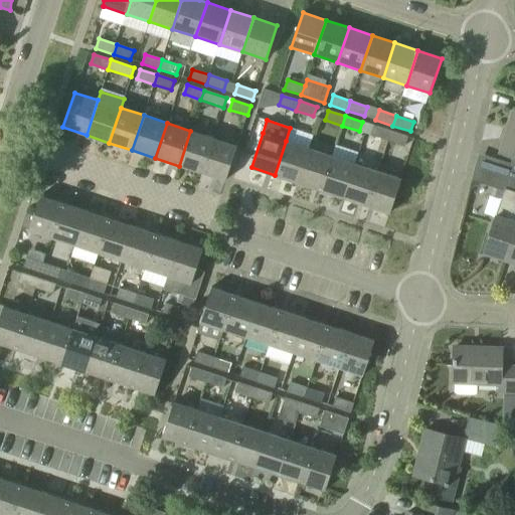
[(391,131),(374,126),(370,135),(387,141),(391,131)]
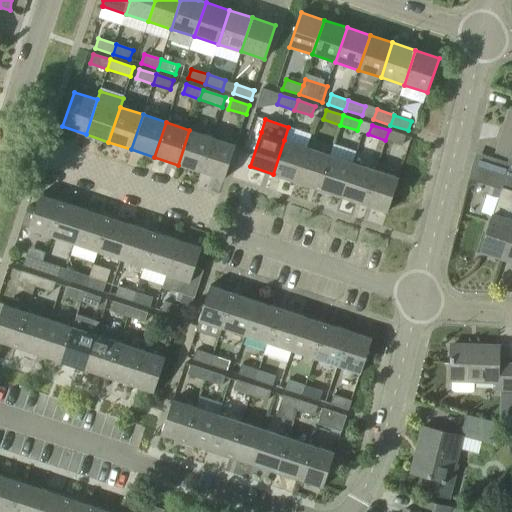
[(511,131),(504,129),(496,151),(511,155),(510,163),(497,159),(493,171),(511,177),(511,131)]
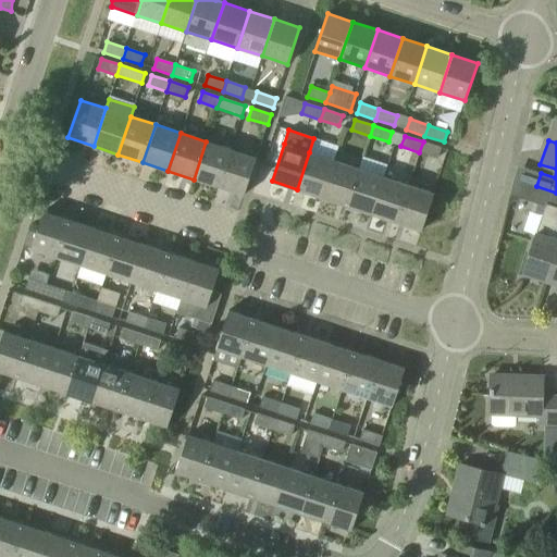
[(206,141),(194,180),(219,187),(231,149),(206,141)]
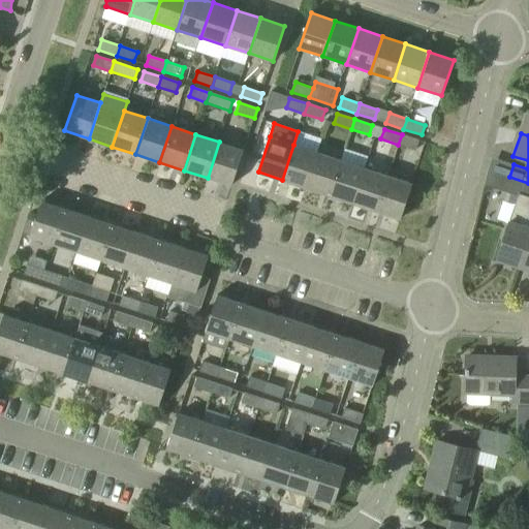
[(402,134),(398,145),(415,150),(419,141),(402,134)]
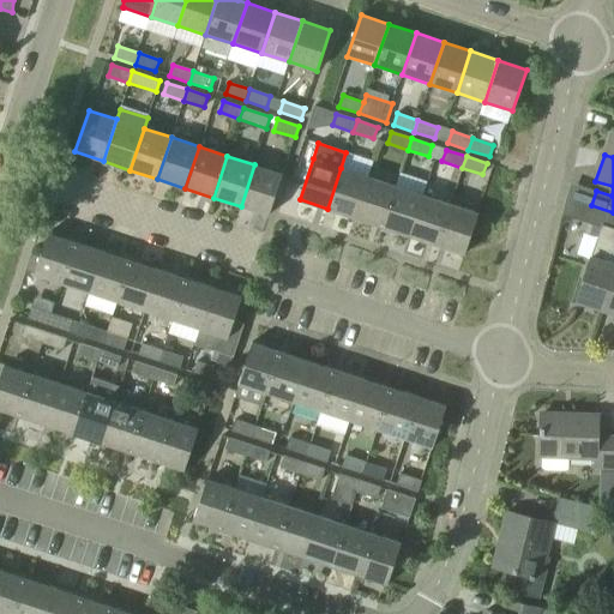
[(254,164),(241,206),(269,216),(283,174),(254,164)]
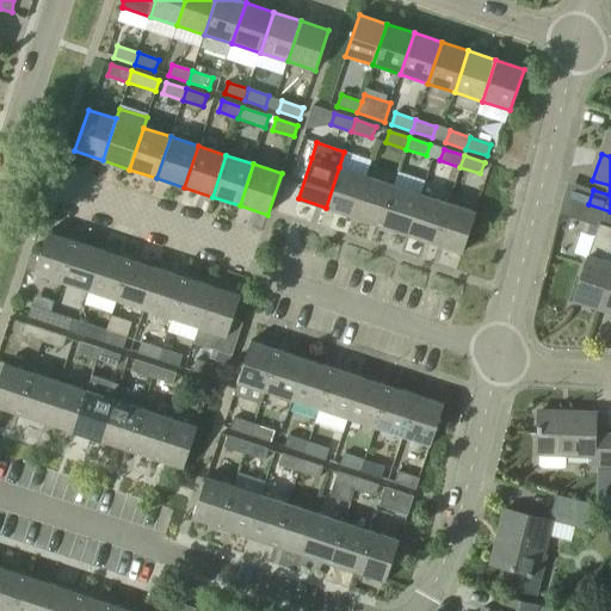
[(366,177),(339,167),(326,208),(353,217),(366,177)]
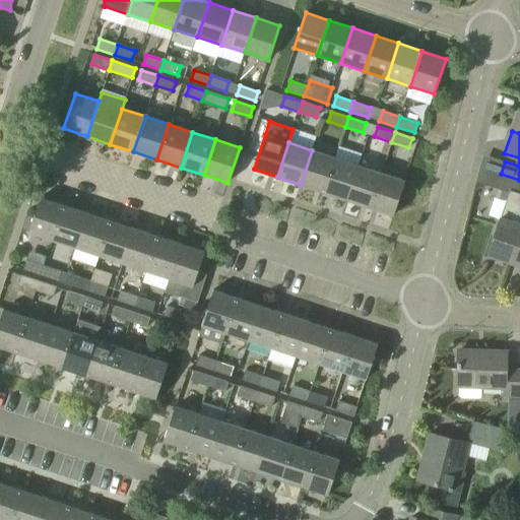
[(301,185),(323,192),(335,157),(312,150),(301,185)]
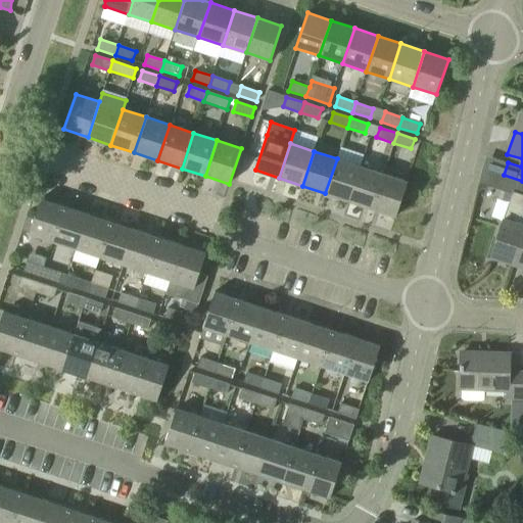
[(361,167),(337,158),(325,193),(348,201),(361,167)]
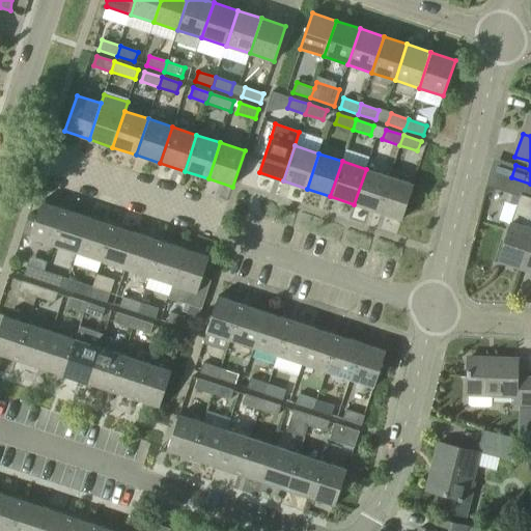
[(354,204),(378,212),(389,176),(366,169),(354,204)]
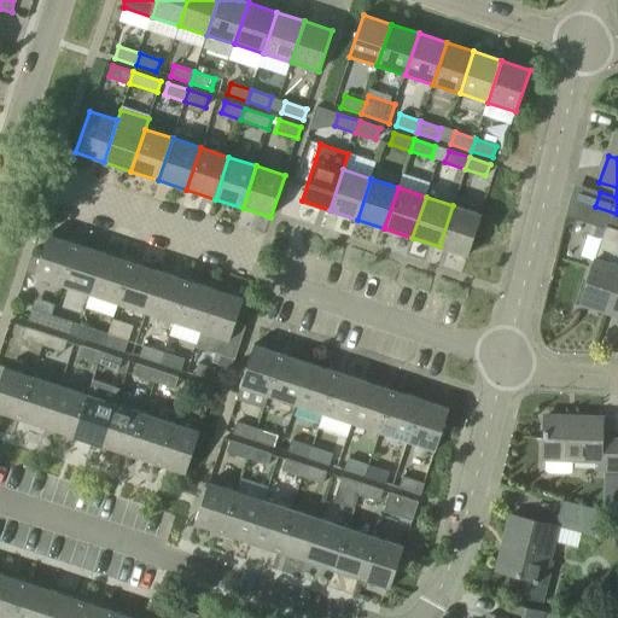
[(482,215),(453,205),(439,246),(468,256),(482,215)]
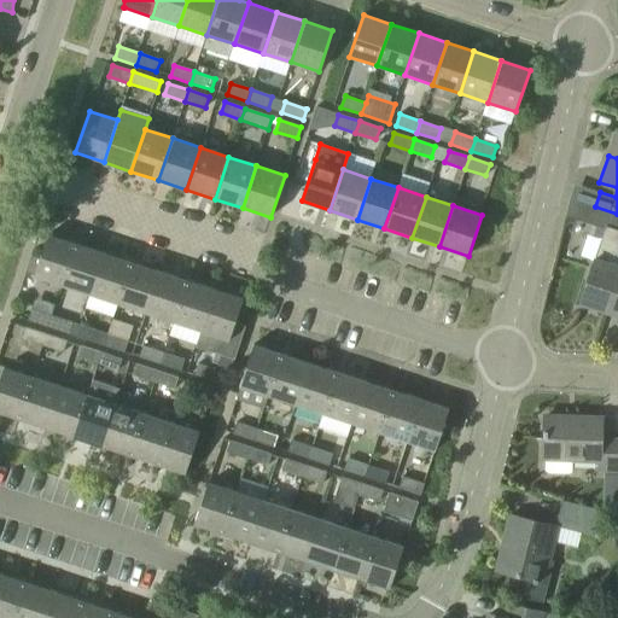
[(605,228),(581,304),(607,313),(617,279),(617,214),(595,207),(589,223),(605,228)]
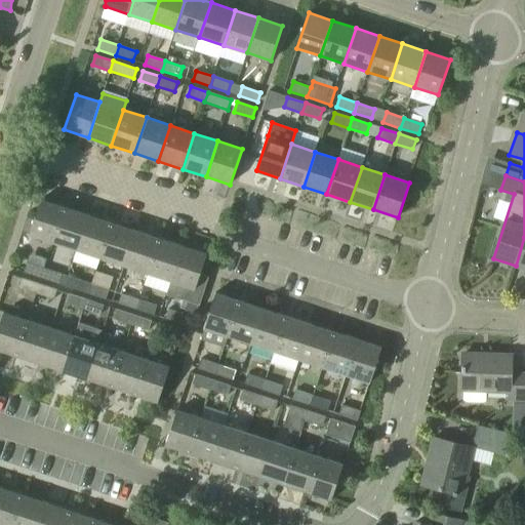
[(30,234),(53,242),(65,207),(41,199),(34,219),(27,216),(22,232),(30,234)]
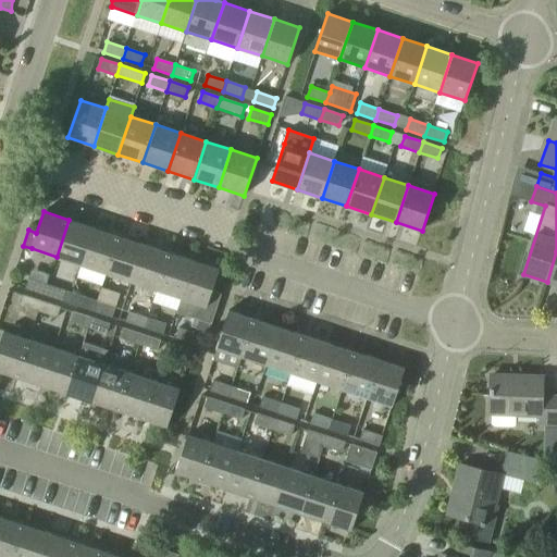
[(57,257),(82,265),(94,229),(69,220),(57,257)]
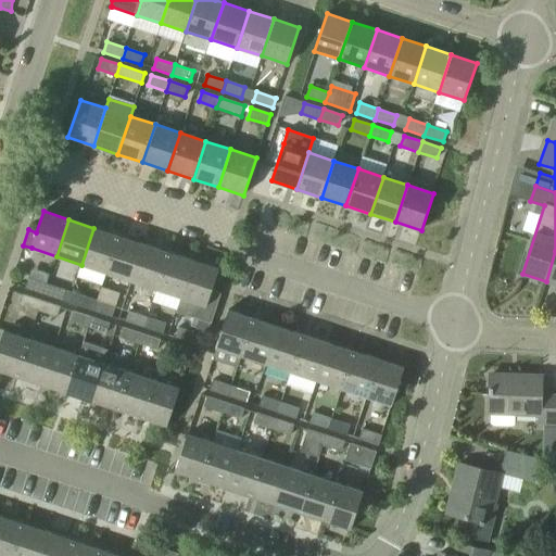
[(81,265),(106,273),(118,236),(93,228),(81,265)]
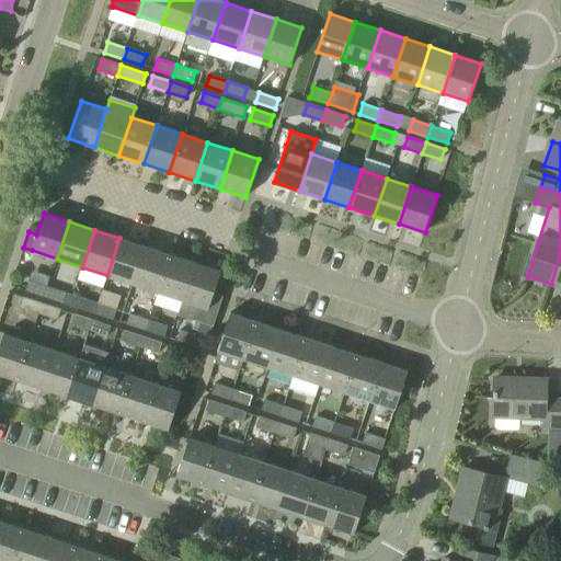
[(107,275),(133,284),(145,247),(119,238),(107,275)]
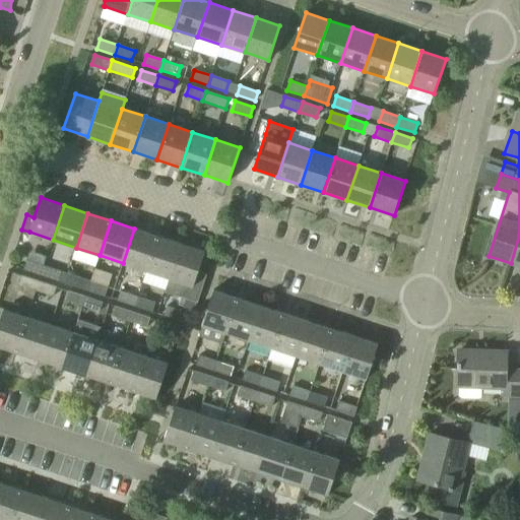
[(123,263),(146,270),(157,236),(134,229),(123,263)]
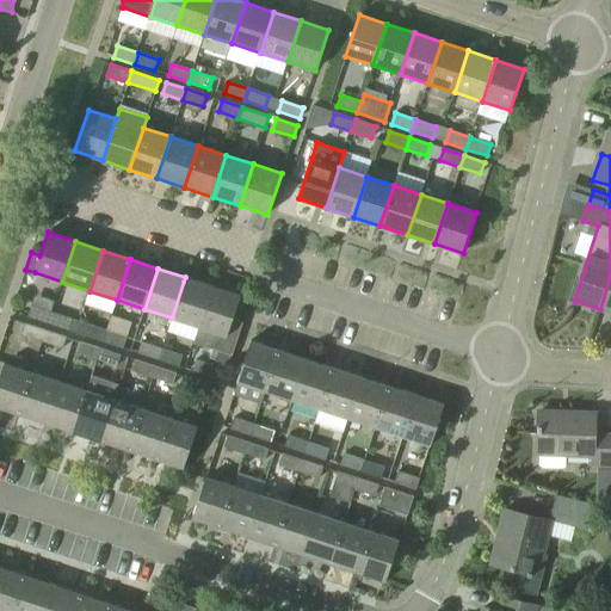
[(610,276),(600,309),(610,313),(610,276)]
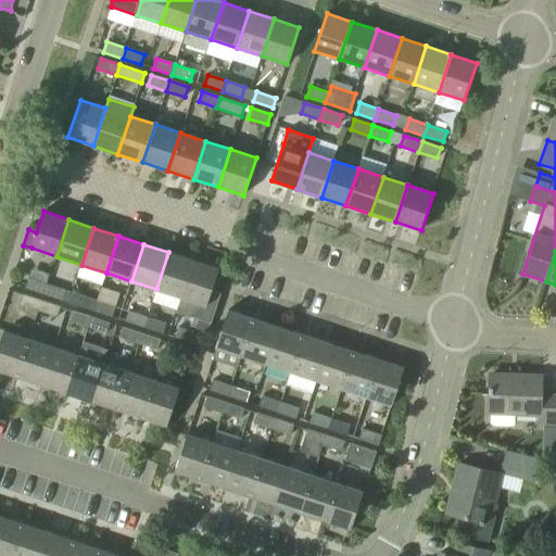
[(156,289),(181,298),(193,261),(168,252),(156,289)]
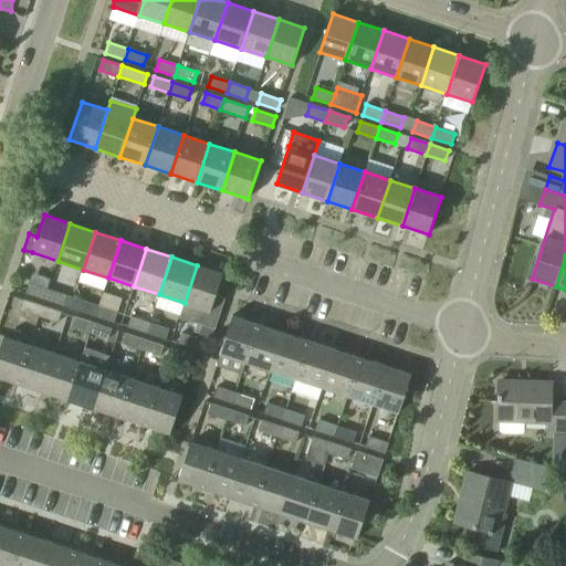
[(216,295),(217,293),(223,274),(197,265),(185,303),(180,317),(215,329),(224,299),(216,295)]
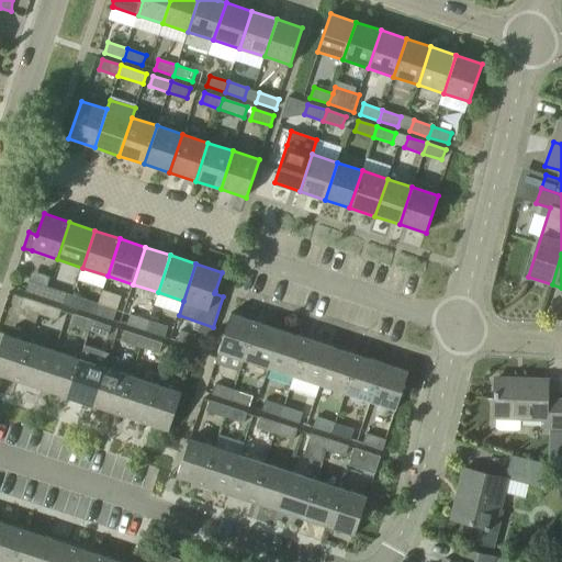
[(30,281),(25,291),(45,298),(48,288),(30,281)]
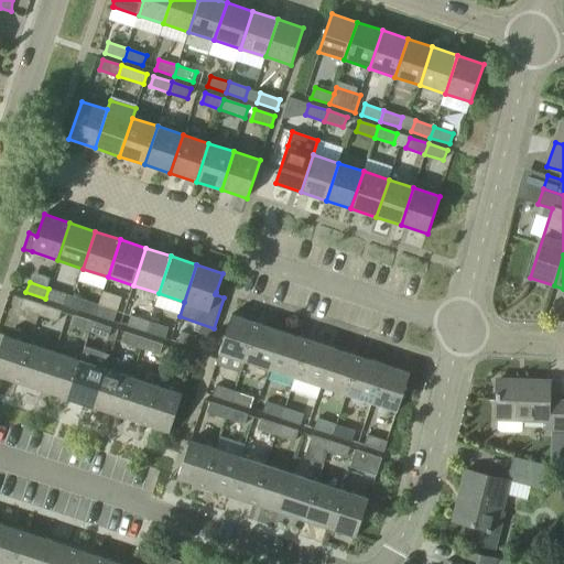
[(49,289),(45,299),(69,307),(73,296),(49,289)]
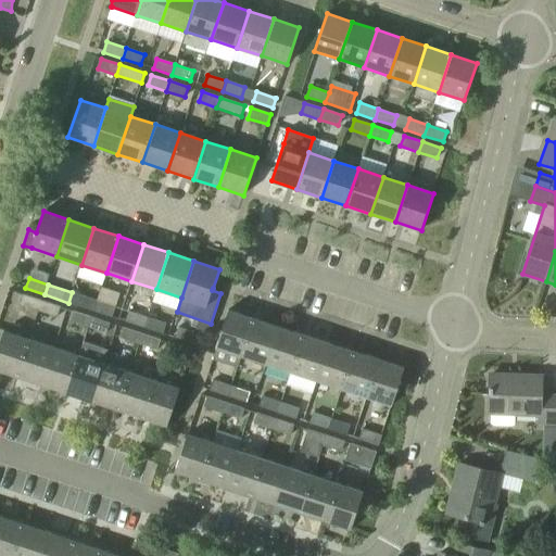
[(72,292),(68,303),(93,311),(97,301),(72,292)]
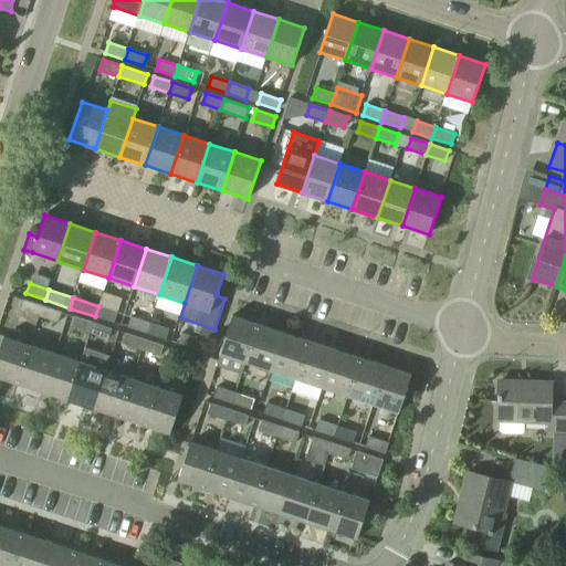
[(42,306),(24,300),(20,311),(39,316),(42,306)]
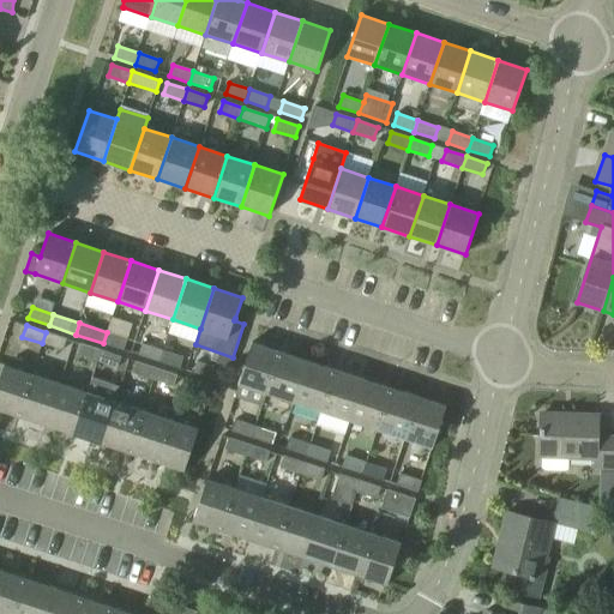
[(46,332),(42,343),(64,350),(67,338),(46,332)]
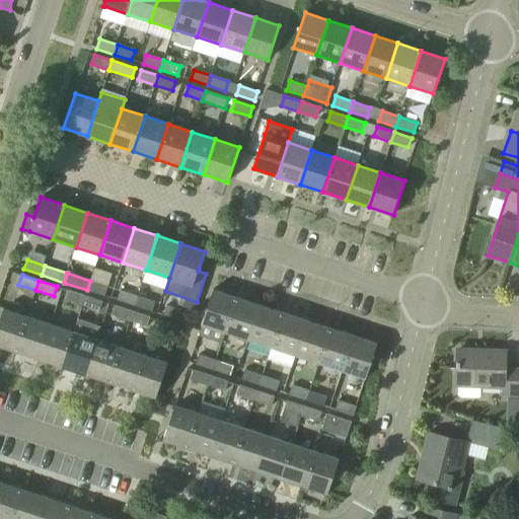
[(87,290),(104,296),(107,286),(90,281),(87,290)]
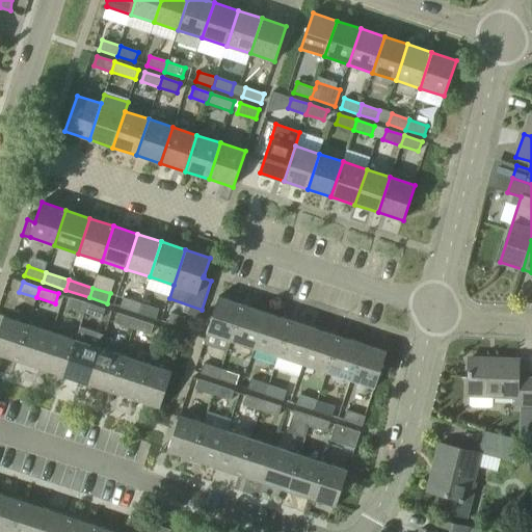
[(243,304),(218,296),(207,333),(231,341),(243,304)]
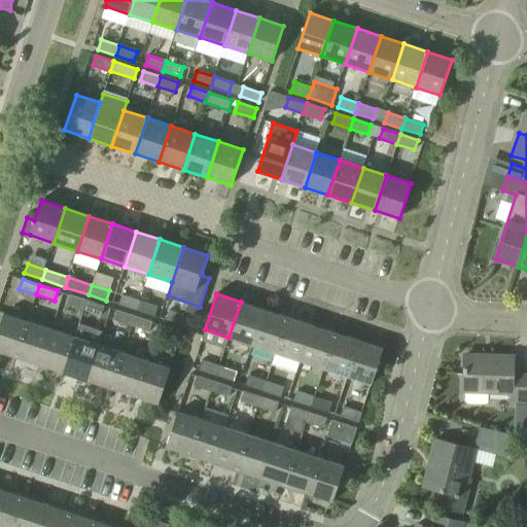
[(86,301),(69,294),(66,305),(83,310),(86,301)]
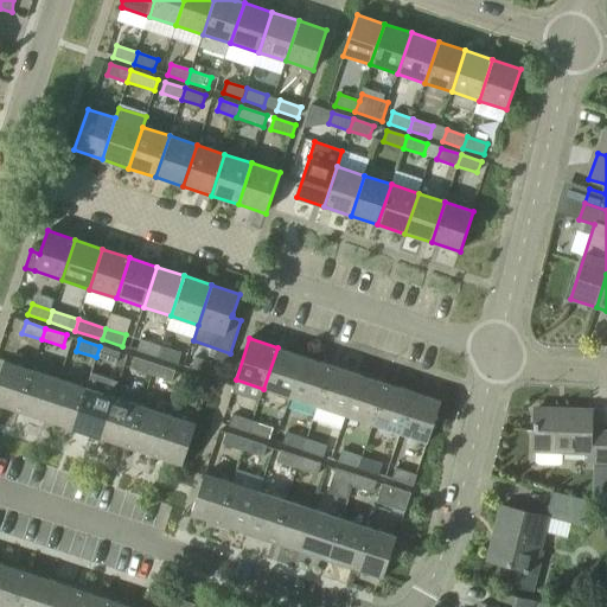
[(141,339),(138,351),(158,357),(161,346),(141,339)]
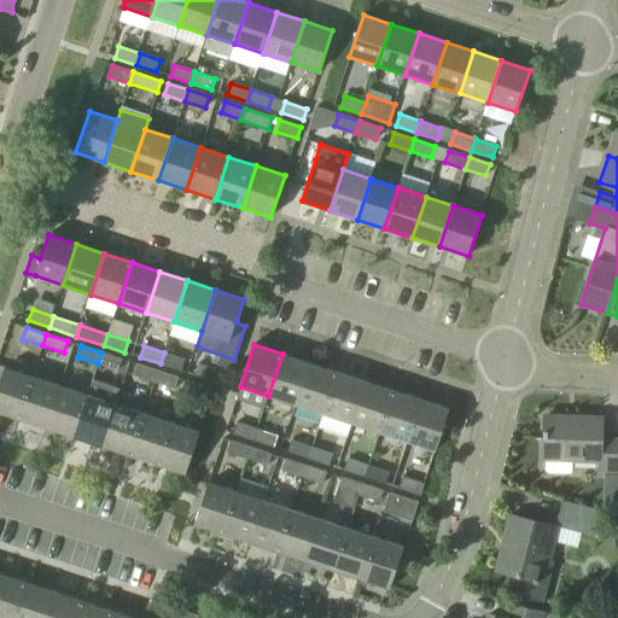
[(101,353),(98,363),(118,371),(122,360),(101,353)]
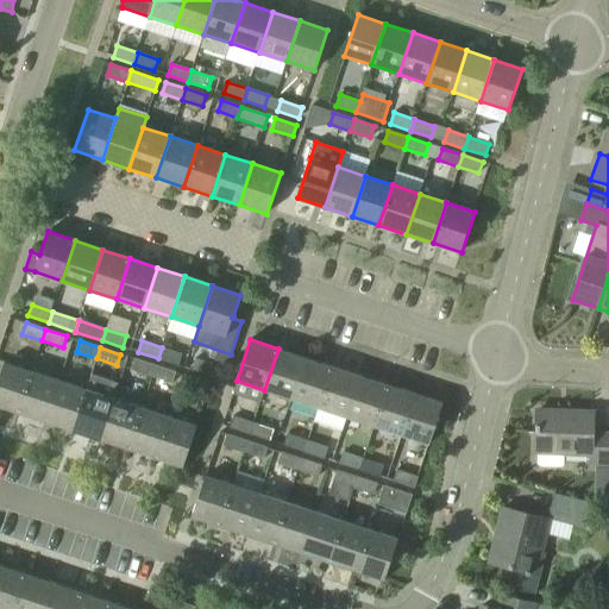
[(158,358),(179,365),(182,355),(162,347),(158,358)]
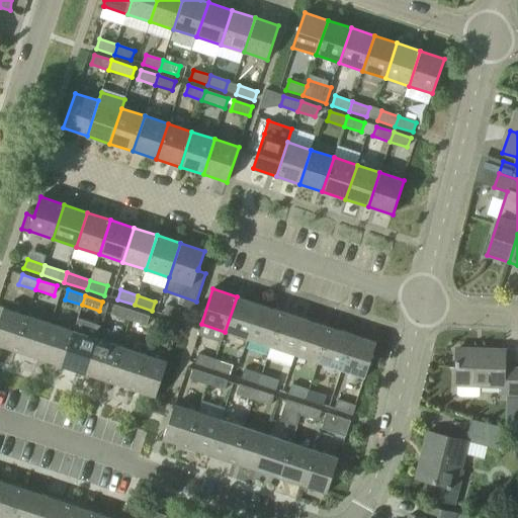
[(259,304),(237,296),(225,332),(248,339),(259,304)]
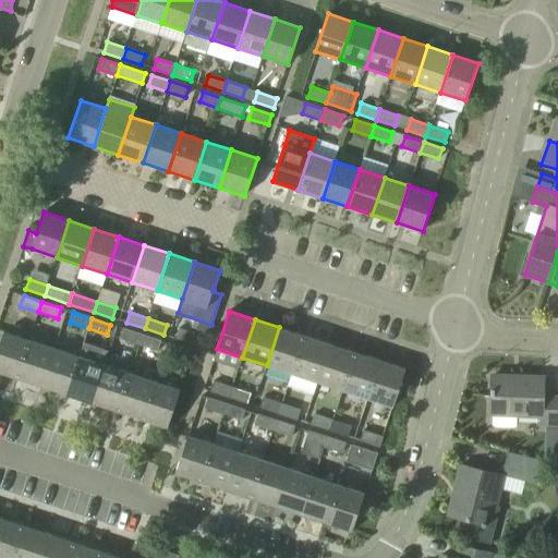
[(267,365),(292,374),(304,336),(279,327),(267,365)]
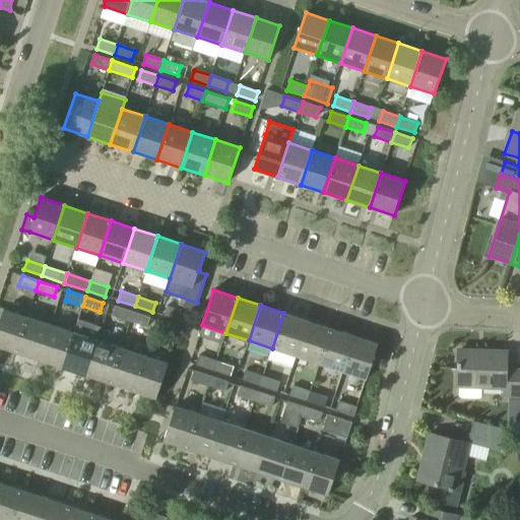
[(182,322),(185,312),(167,306),(164,316),(182,322)]
